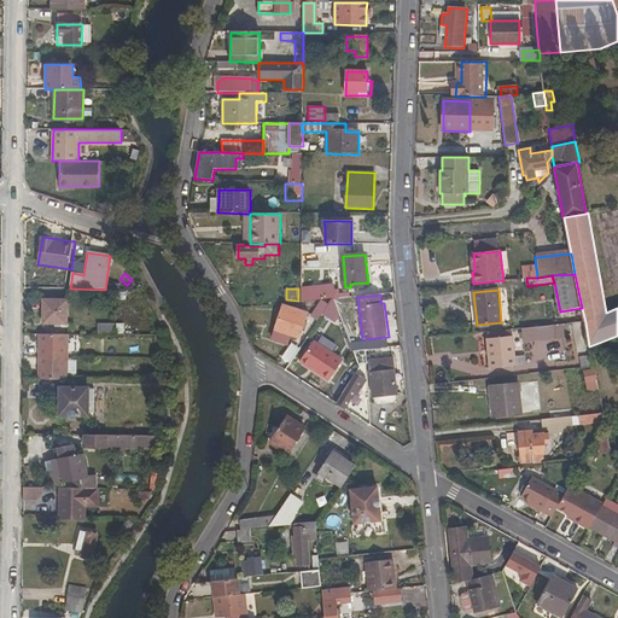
[(66,325),(66,299),(42,299),(41,325),(66,325)]
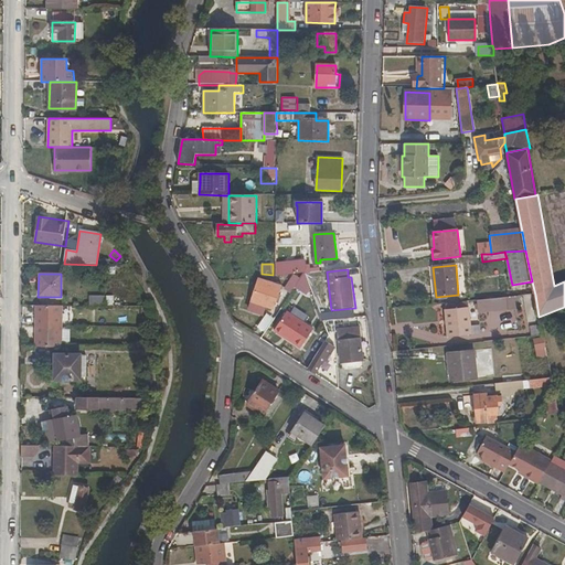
[(304,274),(294,274),(285,287),(292,291),(304,274)]
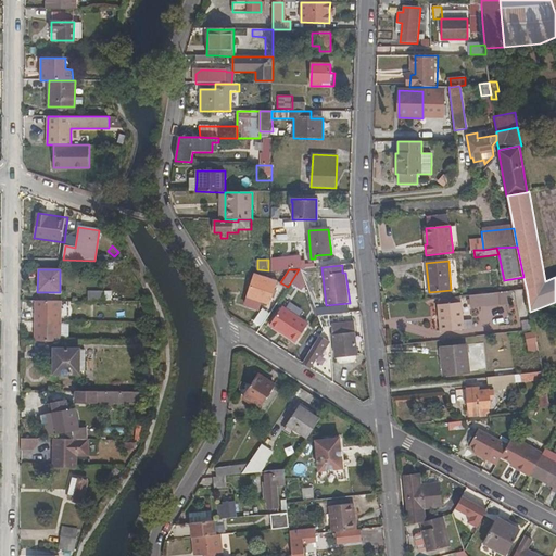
[(277,281),(254,274),(245,304),(258,310),(262,301),(269,303),(277,281)]
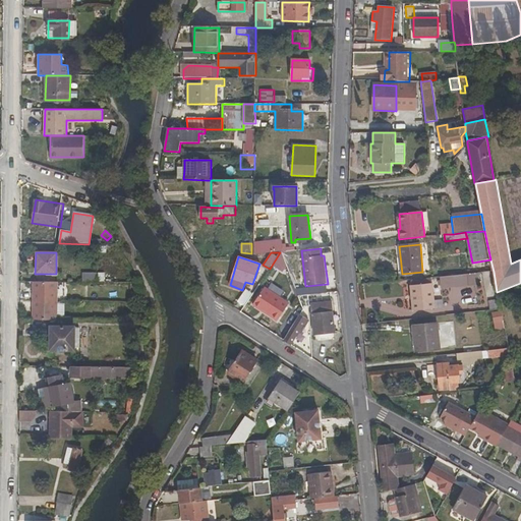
[(83,273),(83,283),(98,282),(98,273),(83,273)]
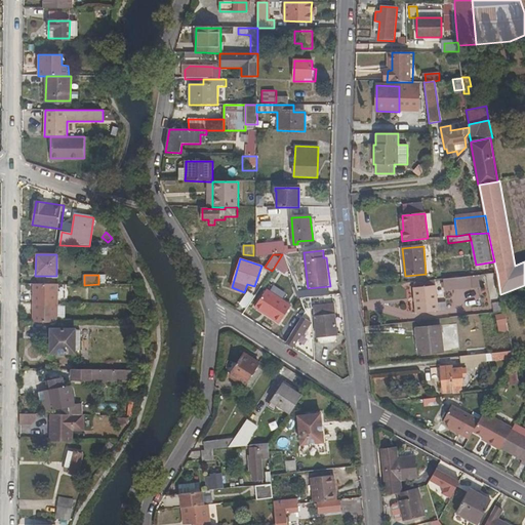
[(460,287),(459,279),(450,279),(451,287),(460,287)]
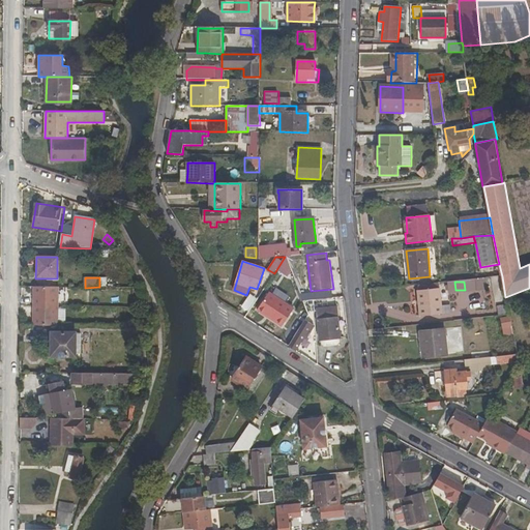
[(59,286),(35,286),(35,297),(32,297),(31,305),(59,306),(59,286)]
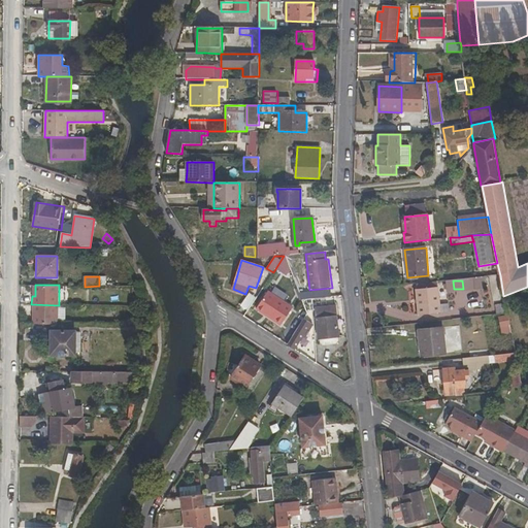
[(441,314),(438,288),(416,290),(419,316),(441,314)]
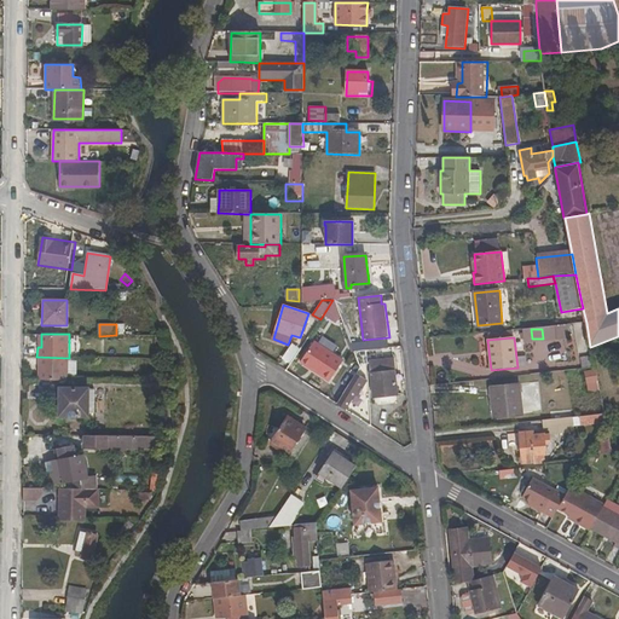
[(392,339),(377,340),(379,350),(393,348),(392,339)]
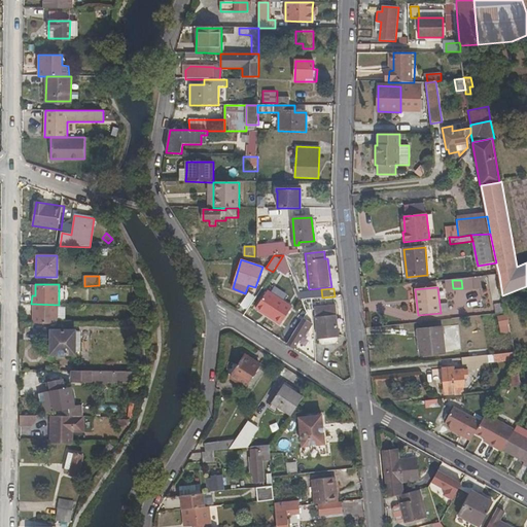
[(281,325),(292,307),(268,290),(256,308),(281,325)]
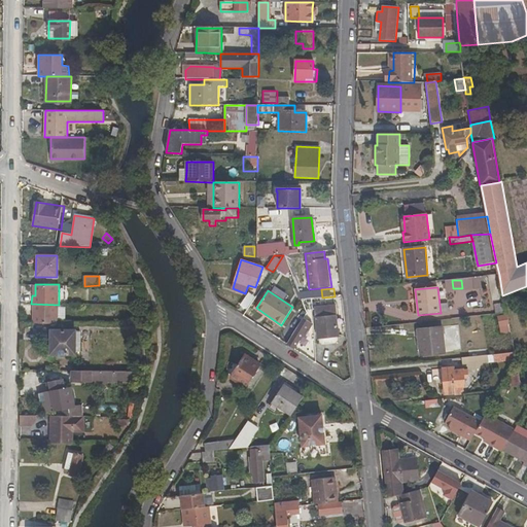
[(241,306),(248,310),(256,296),(249,292),(241,306)]
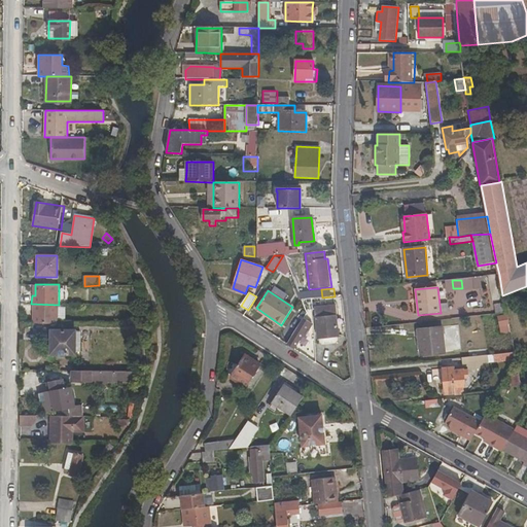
[(497,314),(504,313),(502,303),(495,304),(497,314)]
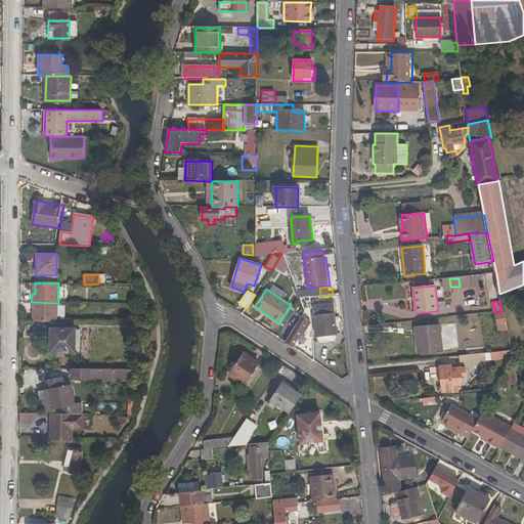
[(58,303),(31,302),(31,310),(34,310),(34,321),(57,321),(58,303)]
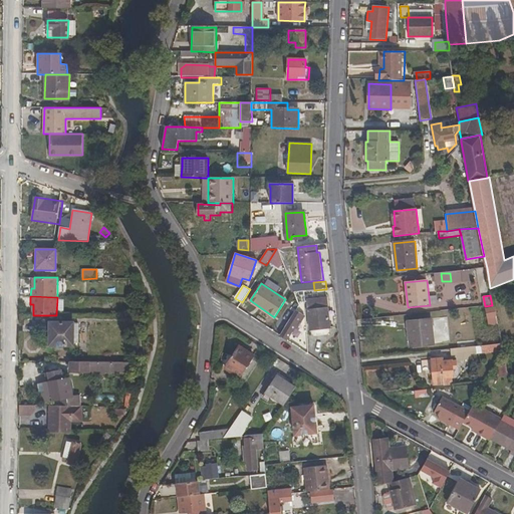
[(306,300),(309,330),(311,330),(329,328),(330,328),(327,297),(306,300)]
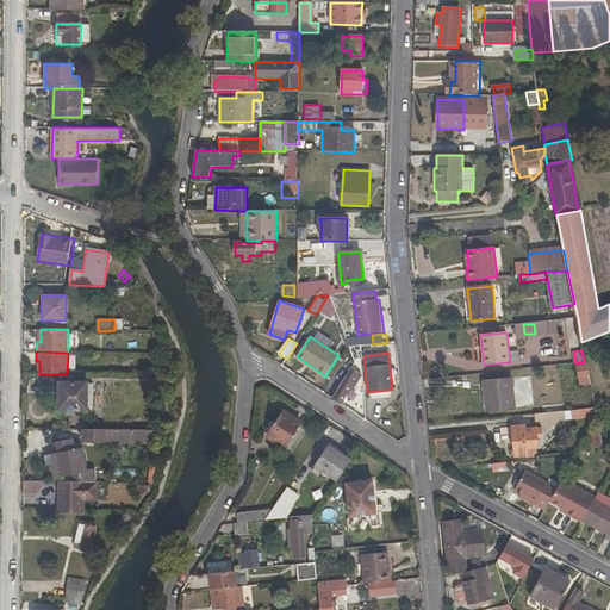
[(591,386),(587,365),(577,367),(582,388),(591,386)]
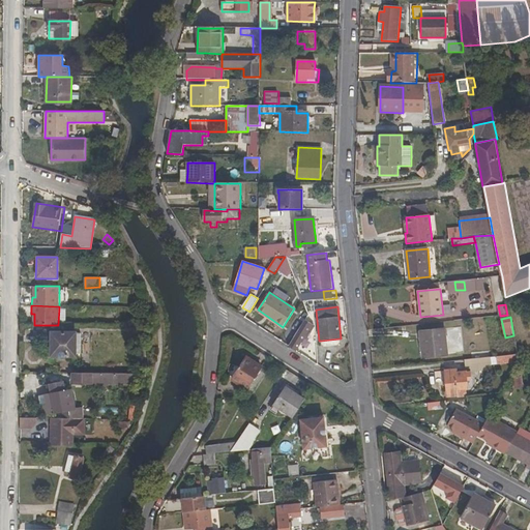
[(306,334),(308,336),(315,326),(305,320),(288,346),(296,351),(306,334)]
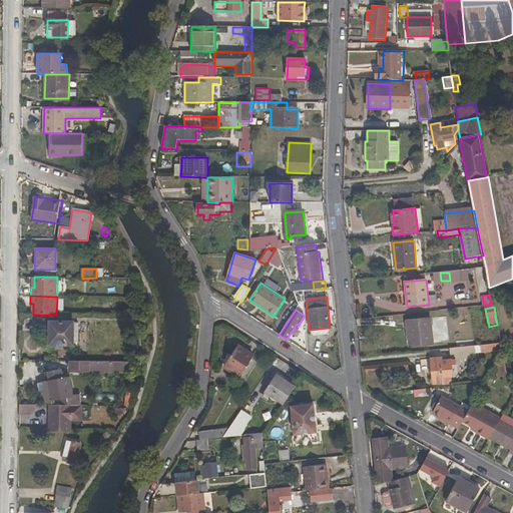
[(433,344),(431,319),(407,321),(410,347),(433,344)]
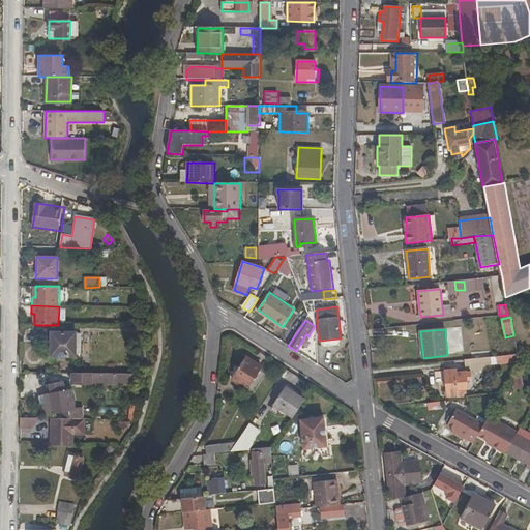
[(76,357),(76,332),(51,332),(51,357),(76,357)]
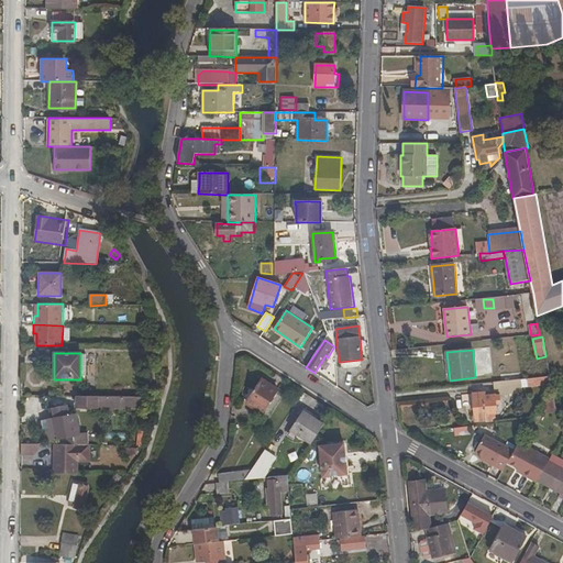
[(361,360),(341,362),(341,366),(344,368),(359,367),(362,364),(361,360)]
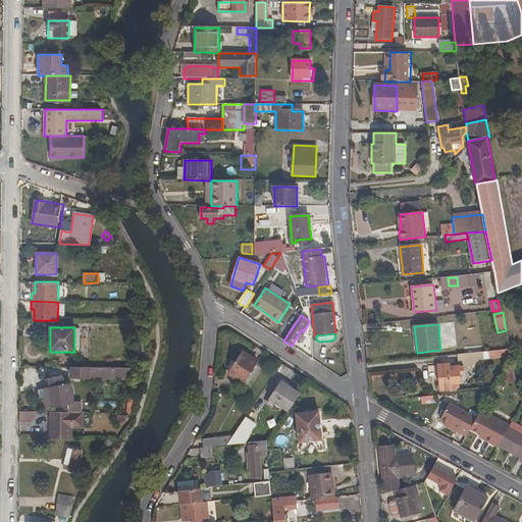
[(510,350),(490,352),(490,358),(511,357),(510,350)]
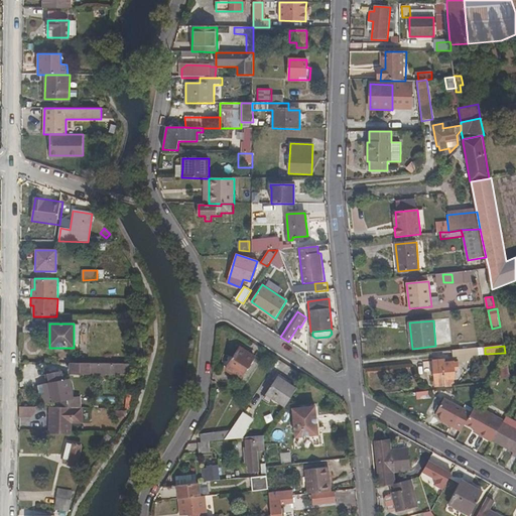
[(238,348),(225,369),(241,379),(254,359),(238,348)]
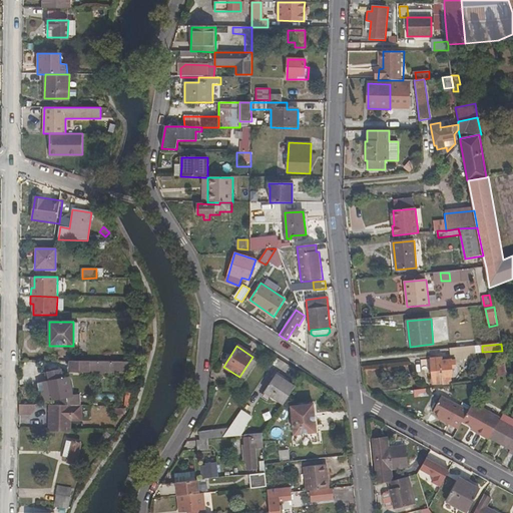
[(456,361),(475,358),(474,347),(449,349),(449,357),(420,361),(422,371),(431,370),(432,385),(458,382),(456,361)]
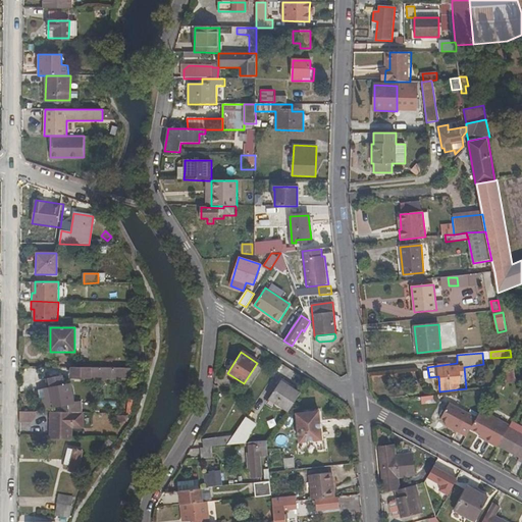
[(102,367),(70,367),(70,377),(102,377),(102,367)]
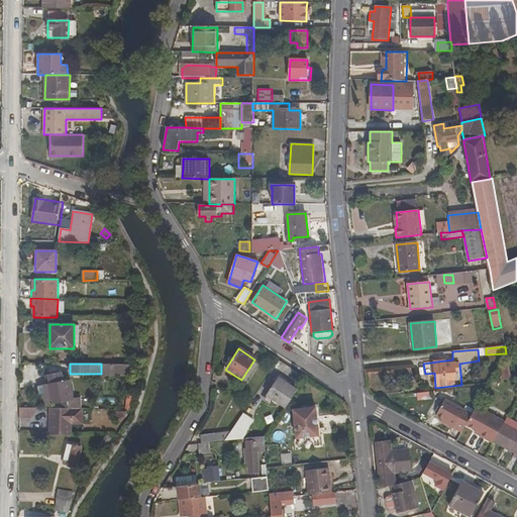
[(113,365),(101,364),(101,374),(101,376),(113,376),(113,374),(113,365)]
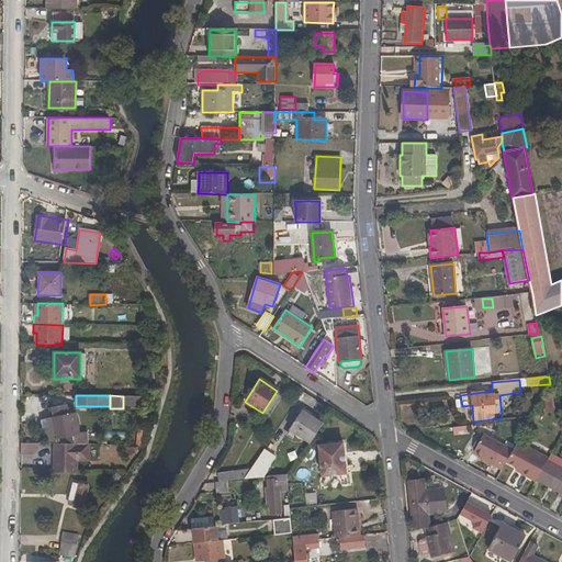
[(134,396),(123,396),(123,406),(133,406),(134,396)]
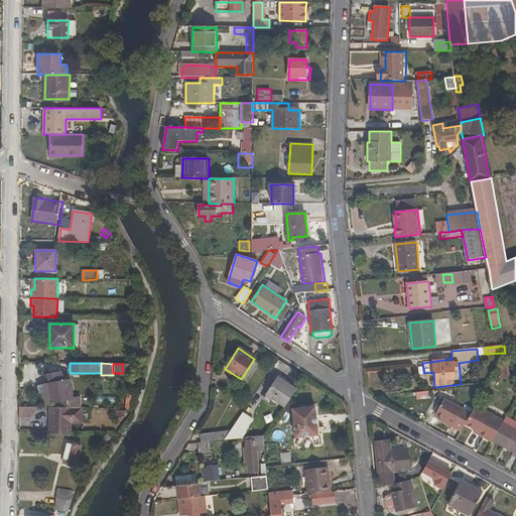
[(47,403),(52,402),(74,399),(72,390),(67,391),(61,372),(46,374),(48,382),(43,383),(47,403)]
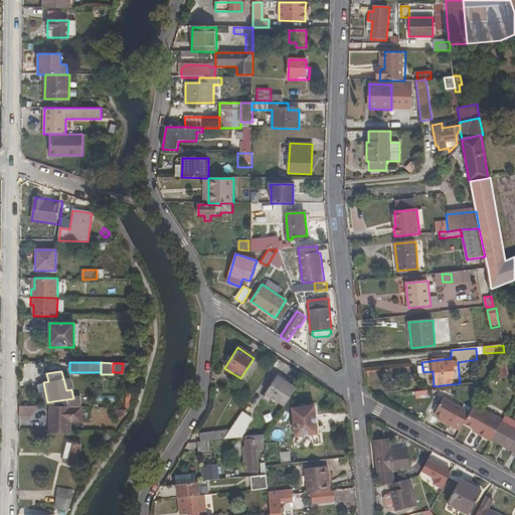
[(278,376),(265,394),(283,406),(296,388),(278,376)]
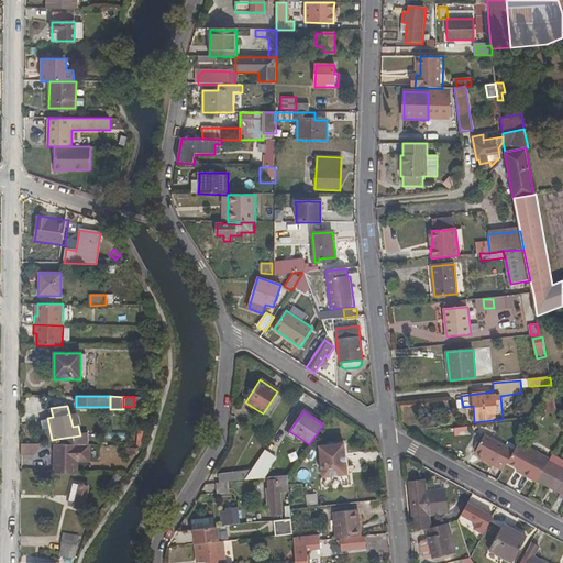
[(472,426),(455,428),(456,437),(473,434),(472,426)]
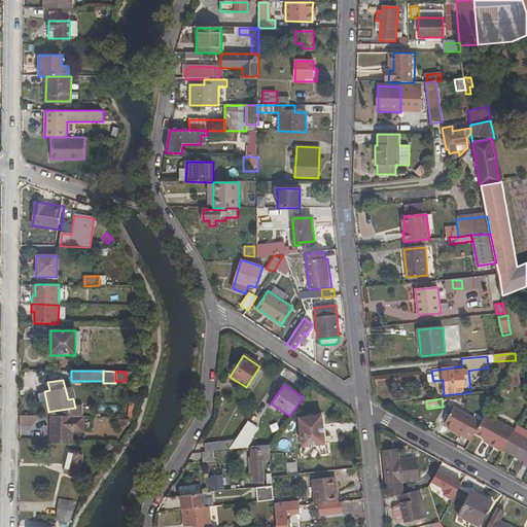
[(454,407),(445,424),(452,428),(471,440),(476,433),(482,422),(454,407)]
